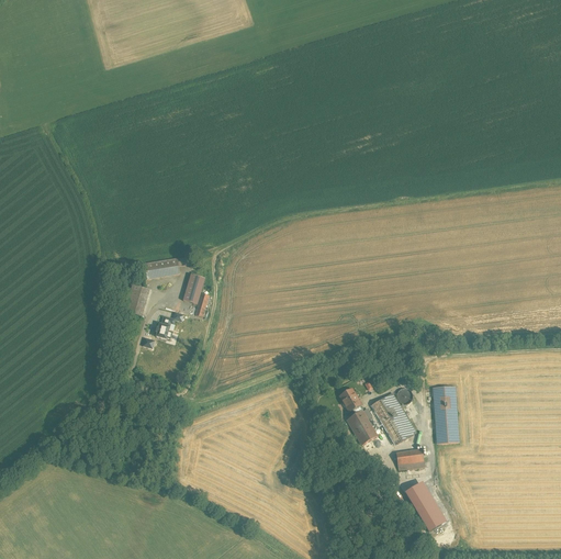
[(177,257),(178,264),(193,261),(192,255),(177,257)]
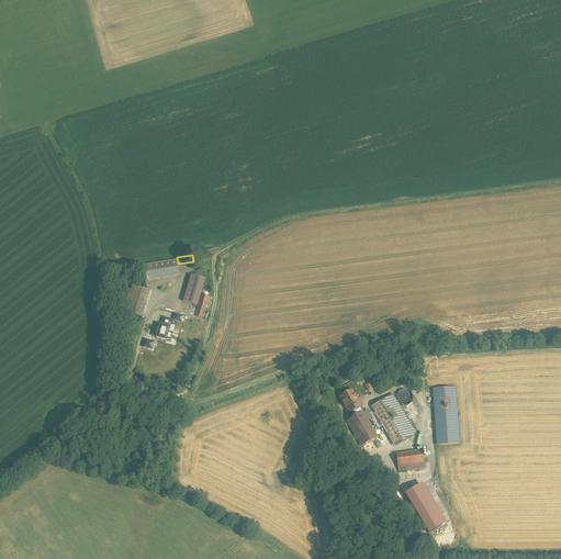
[(177,257),(141,263),(144,278),(179,272),(178,264),(177,257)]
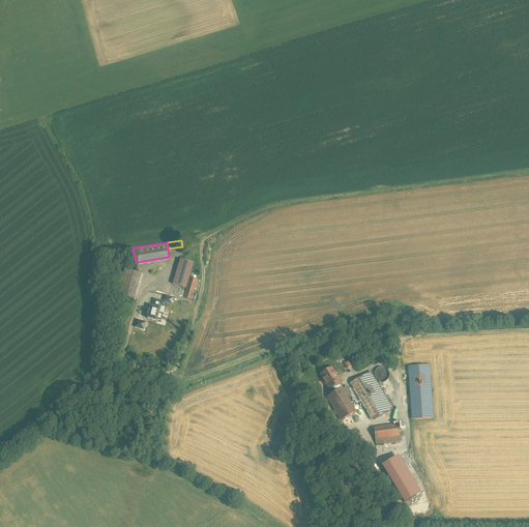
[(189,262),(179,259),(174,276),(184,280),(189,262)]
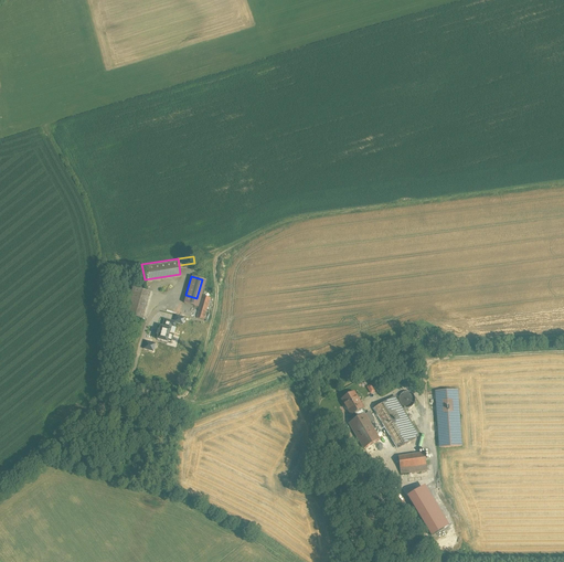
[(146,288),(132,285),(125,311),(141,316),(149,289),(146,288)]
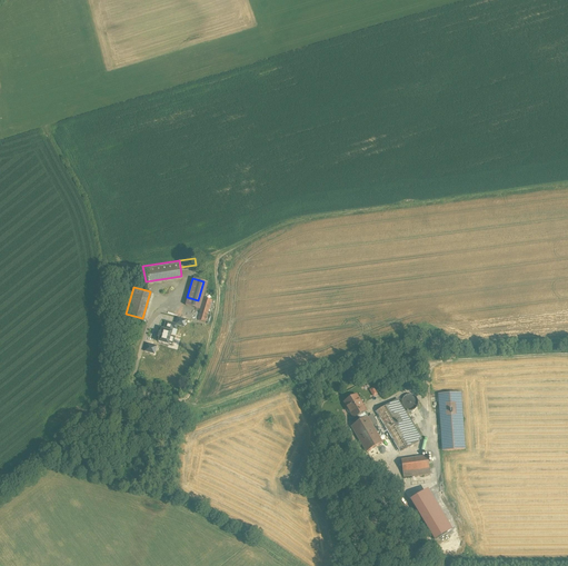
[(150,291),(142,318),(145,319),(152,291),(150,291)]
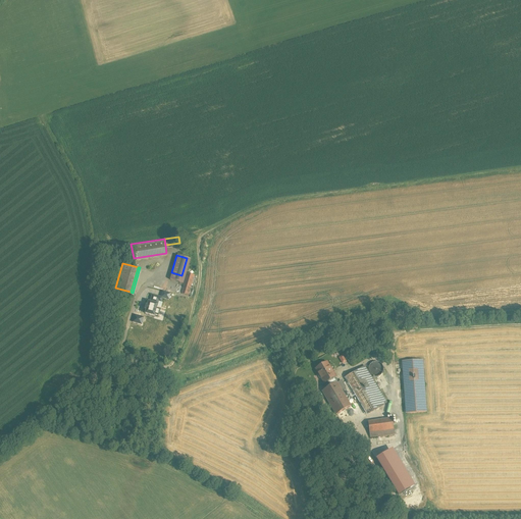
[(193,272),(187,270),(180,291),(187,293),(193,272)]
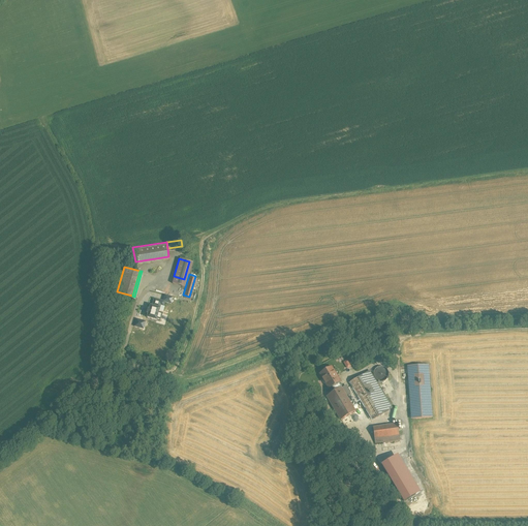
[(158,309),(173,313),(174,311),(177,299),(178,297),(163,292),(151,288),(145,309),(146,306),(158,309)]
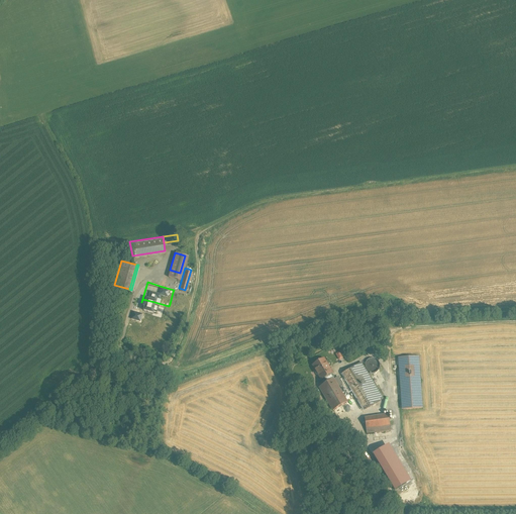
[(180,294),(173,292),(170,304),(177,305),(180,294)]
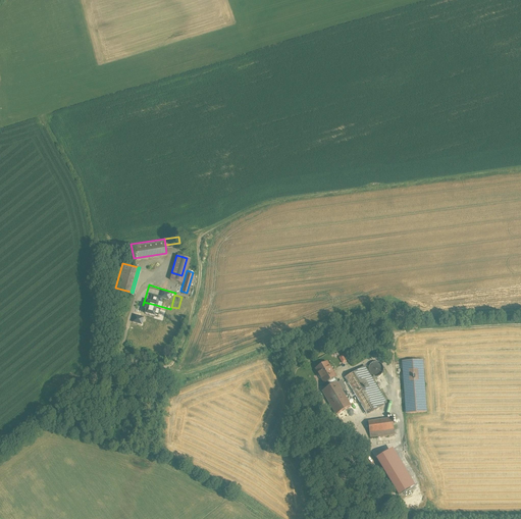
[(154,311),(156,305),(144,302),(143,305),(141,304),(140,306),(137,315),(154,321),(157,311),(154,311)]
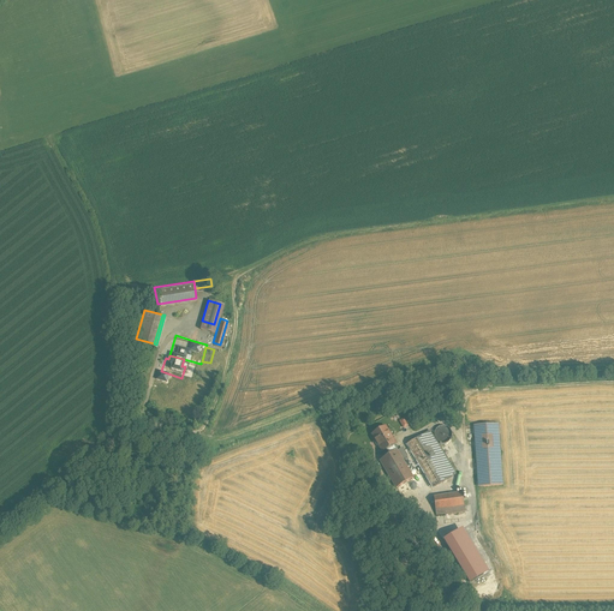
[(196,401),(184,400),(183,408),(195,409),(196,401)]
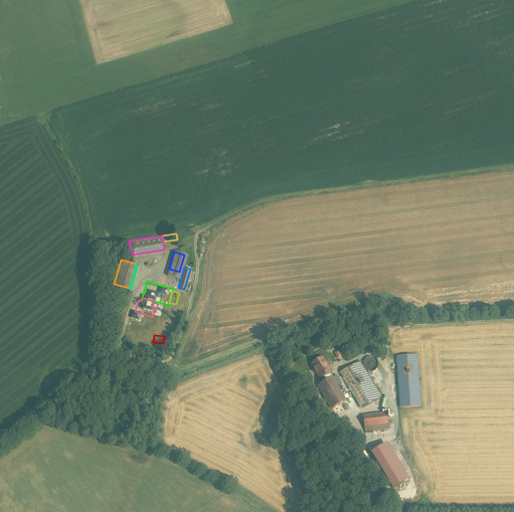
[(415,352),(396,354),(400,405),(419,403),(415,352)]
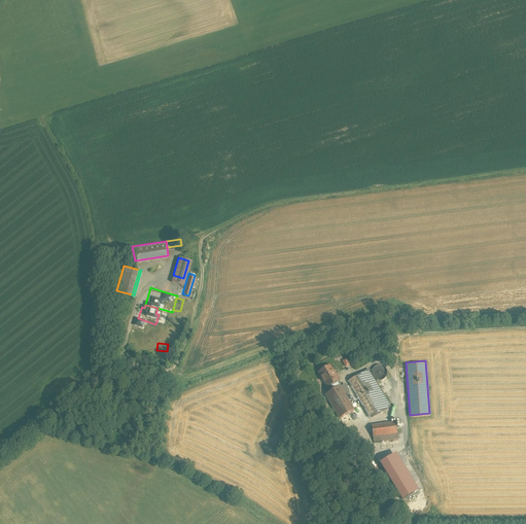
[(381,362),(379,362),(376,362),(374,363),(374,364),(372,367),(372,369),(372,371),(373,373),(375,375),(377,376),(379,376),(381,375),(383,374),(384,372),(385,370),(385,368),(384,367),(383,364),(381,362)]
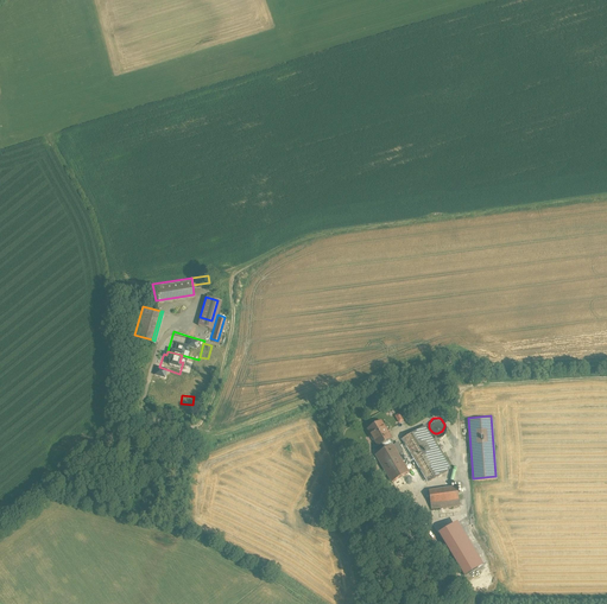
[(390,436),(380,419),(367,426),(377,443),(380,442),(384,446),(391,442),(389,437),(390,436)]
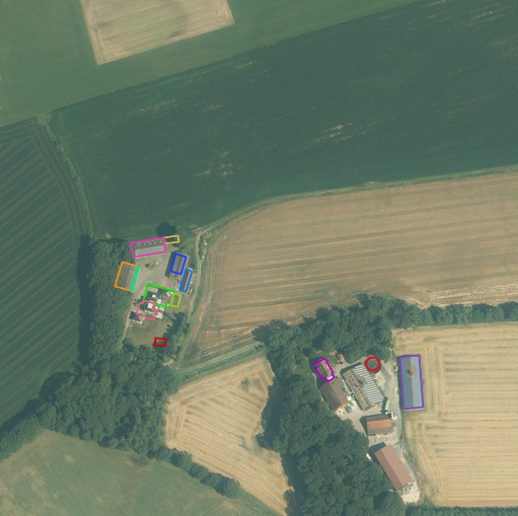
[(383,397),(361,361),(343,372),(365,409),(383,397)]
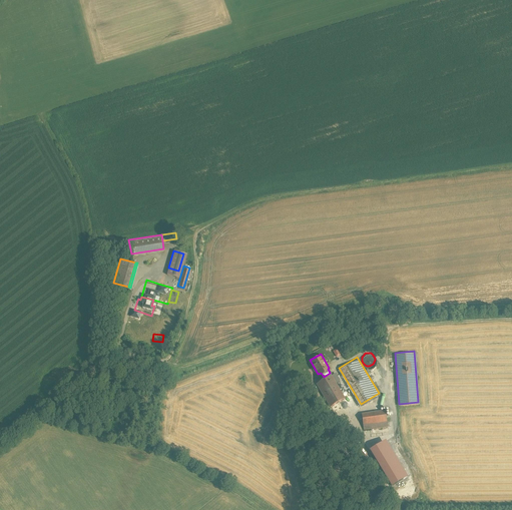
[(344,397),(330,373),(324,377),(316,382),(330,405),(344,397)]
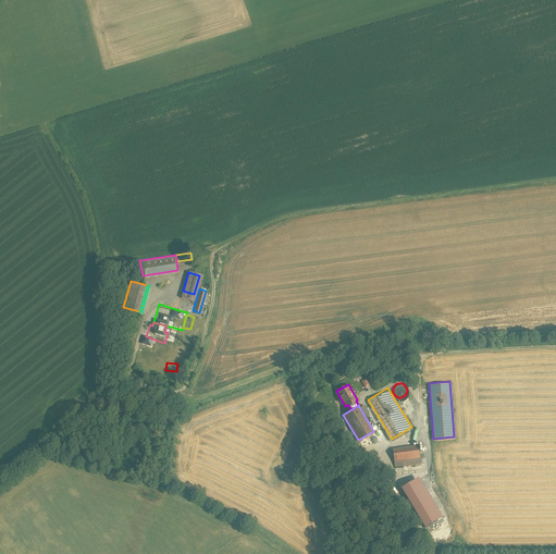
[(418,443),(392,447),(394,464),(420,460),(418,443)]
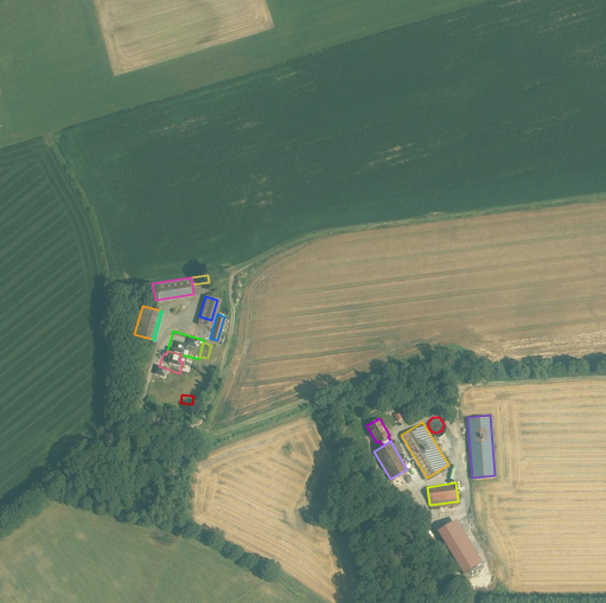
[(389,526),(401,521),(391,500),(381,506),(389,526)]
